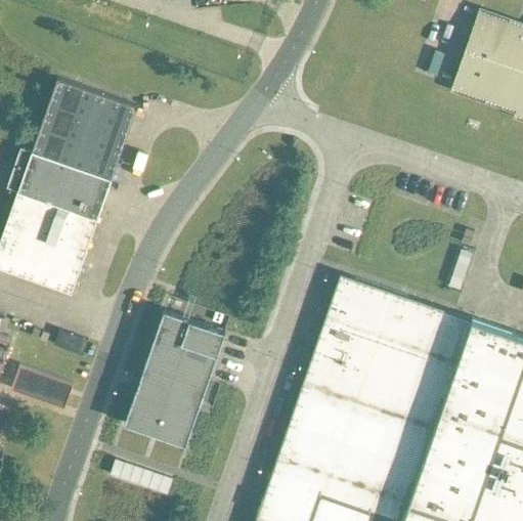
[(522,28),(479,13),(452,89),(517,112),(515,117),(522,119),(522,28)]
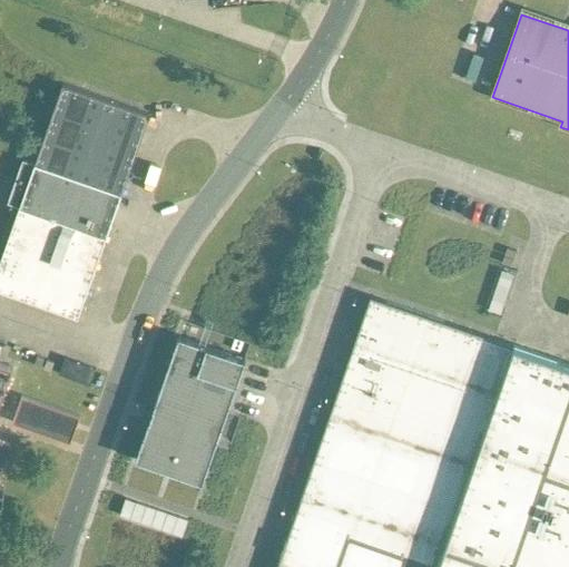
[(33,166),(22,162),(7,205),(19,209),(0,262),(0,294),(77,322),(148,116),(61,86),(33,166)]
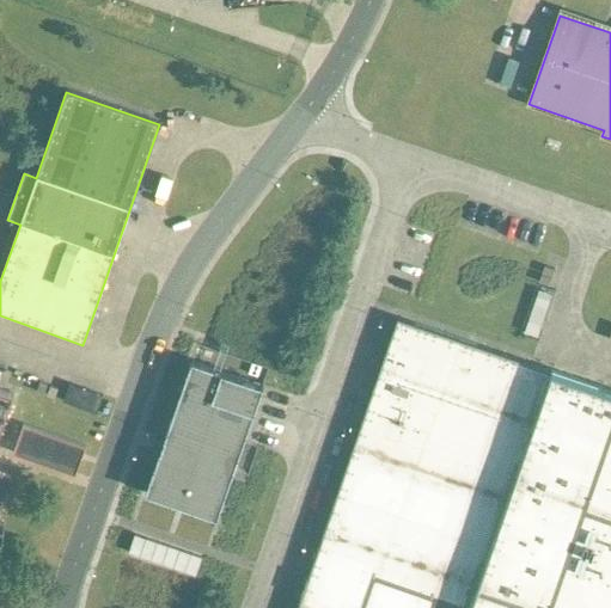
[(610,607),(610,393),(397,320),(307,579),(306,579),(299,599),(300,600),(297,607),(610,607)]
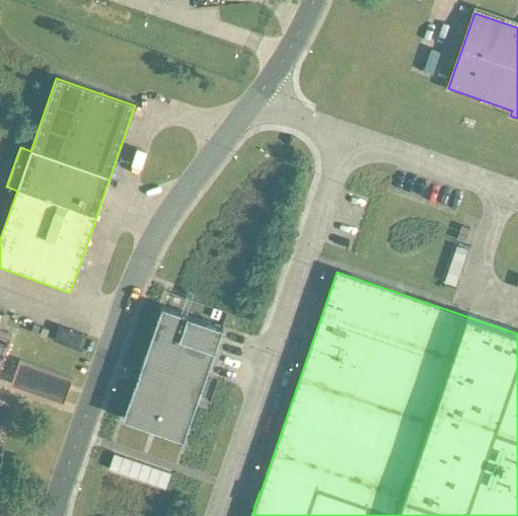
[(123,421),(183,442),(223,329),(162,308),(123,421)]
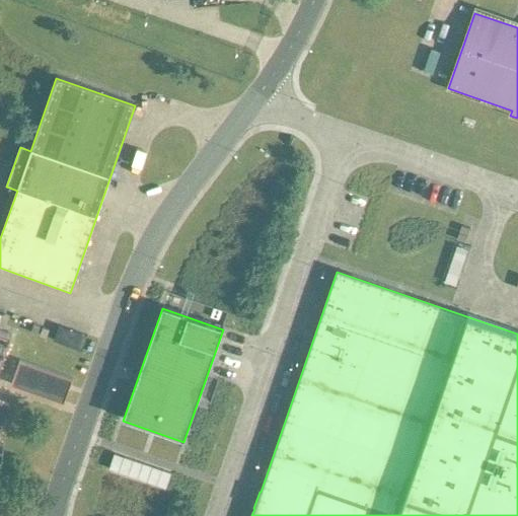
[(0,430),(9,407),(0,402),(0,368),(11,337),(0,332),(0,323),(3,316),(0,315),(0,430)]
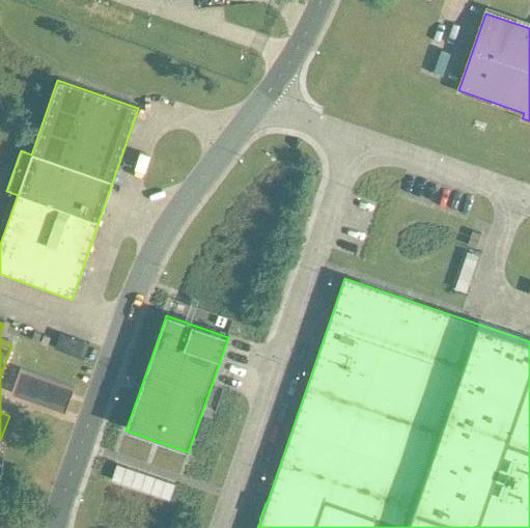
[(54,351),(83,361),(88,345),(59,335),(54,351)]
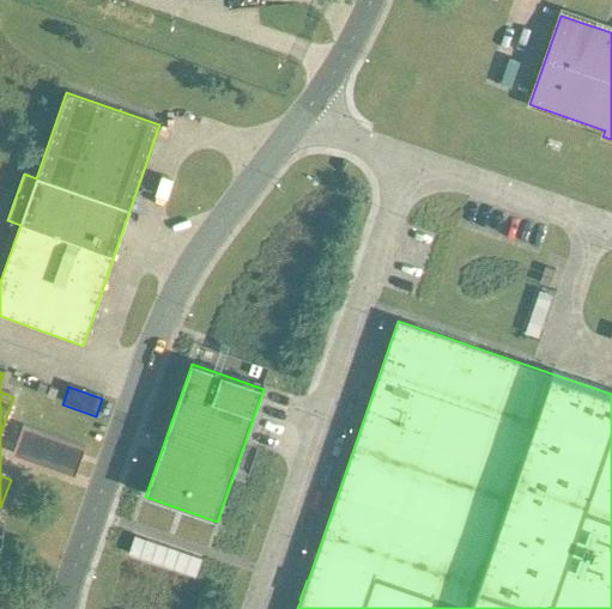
[(13,456),(74,477),(84,450),(23,428),(13,456)]
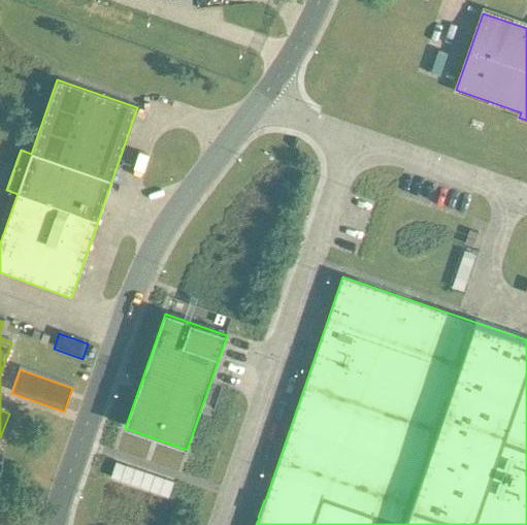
[(110,480),(168,499),(173,484),(116,464),(110,480)]
